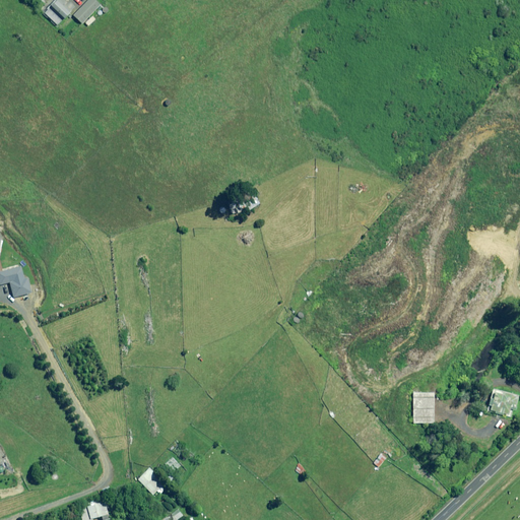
[(64,0),(58,0),(45,13),(58,25),(72,12),(70,10),(74,6),(69,1),(67,3),(64,0)]
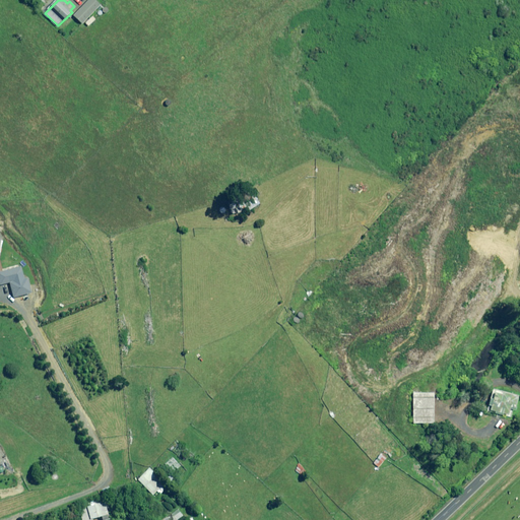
[(95,0),(88,0),(74,15),(82,24),(101,4),(95,0)]
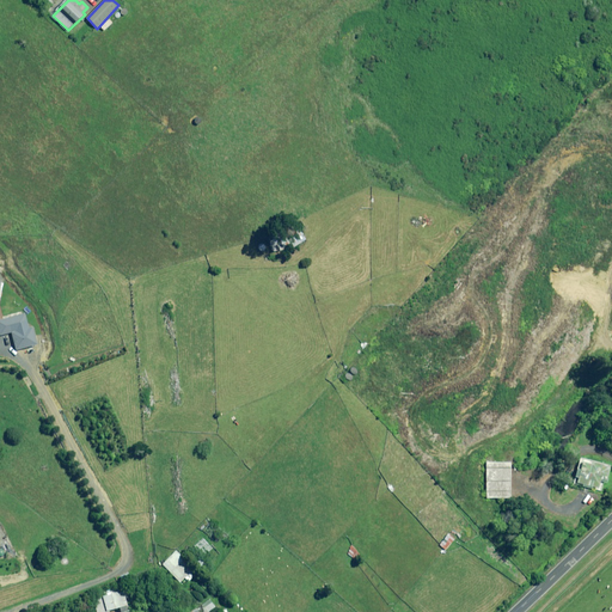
[(304,239),(298,228),(285,236),(267,238),(268,251),(288,249),(304,239)]
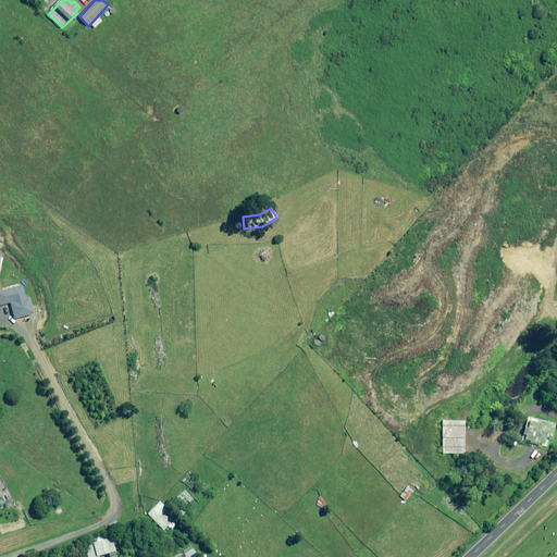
[(0,305),(12,302),(15,319),(34,314),(31,297),(26,298),(24,286),(0,291),(0,289),(0,265),(1,262),(1,261),(2,257),(0,256),(0,305)]
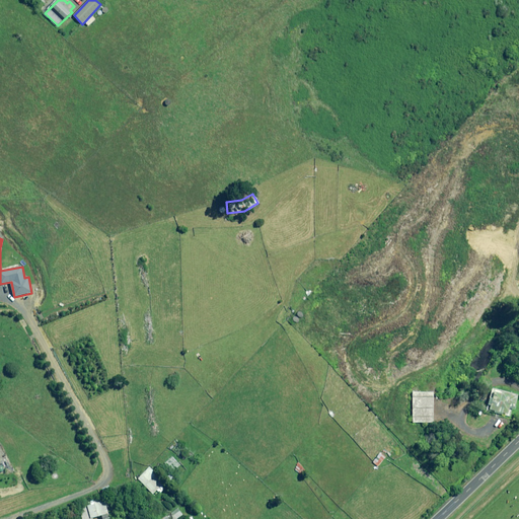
[(515,395),(491,387),(485,404),(487,404),(486,409),(499,414),(499,412),(508,415),(515,395)]
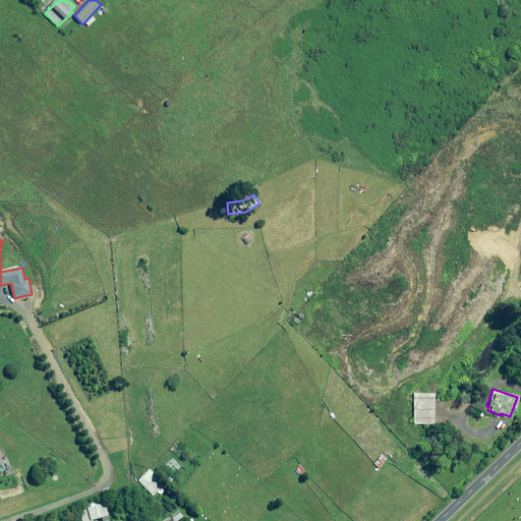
[(431,419),(433,419),(432,393),(412,393),(413,423),(431,423),(431,419)]
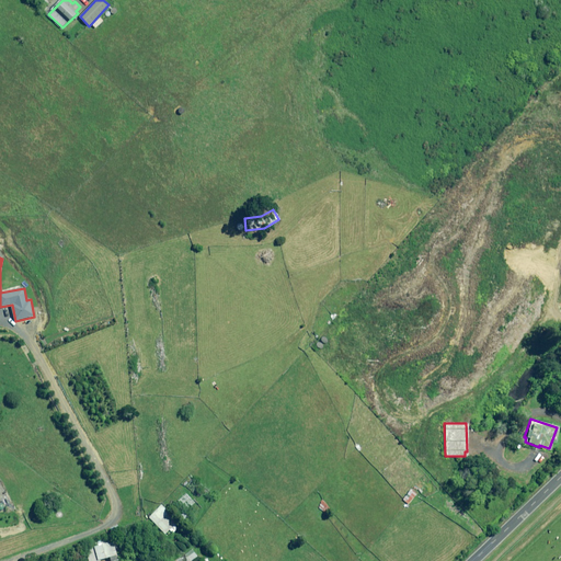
[(150,518),(165,534),(178,522),(171,515),(172,514),(162,505),(150,518)]
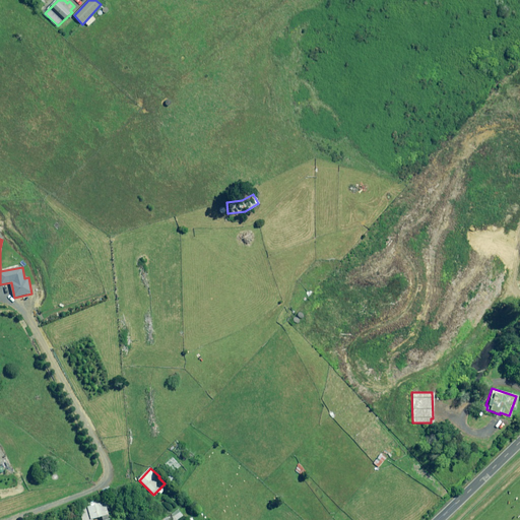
[(83,519),(94,519),(104,516),(104,519),(108,519),(118,517),(113,500),(81,509),(83,519)]
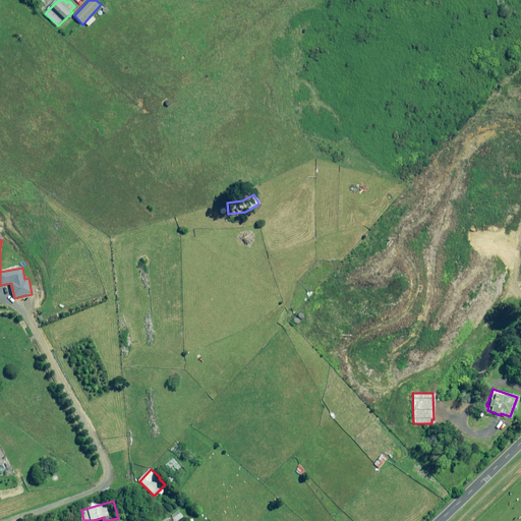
[(170,520),(168,516),(161,520),(178,520),(184,517),(178,509),(172,514),(176,520),(175,520),(170,520)]
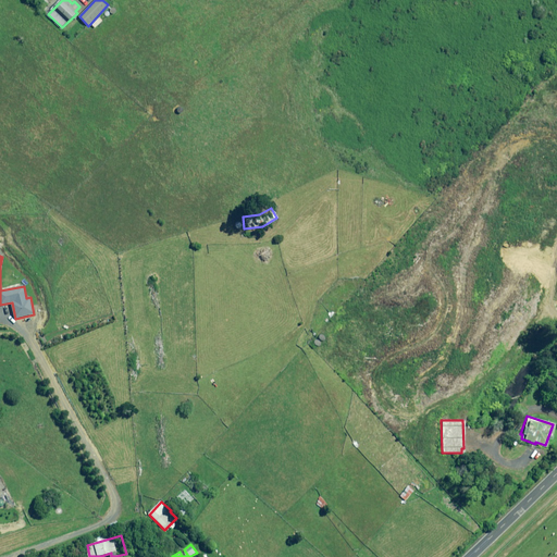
All buildings are outlined.
